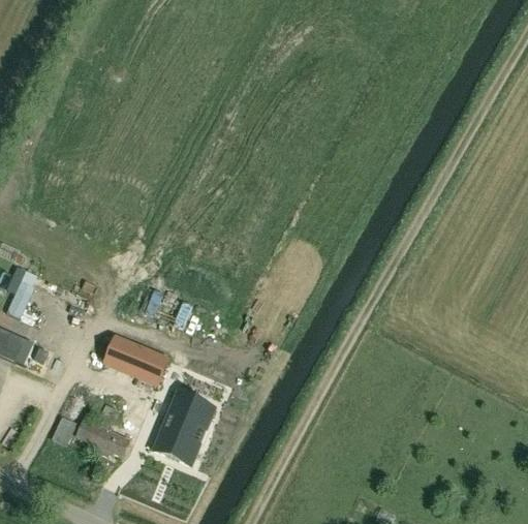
[(34,286),(22,280),(7,311),(20,317),(34,286)]
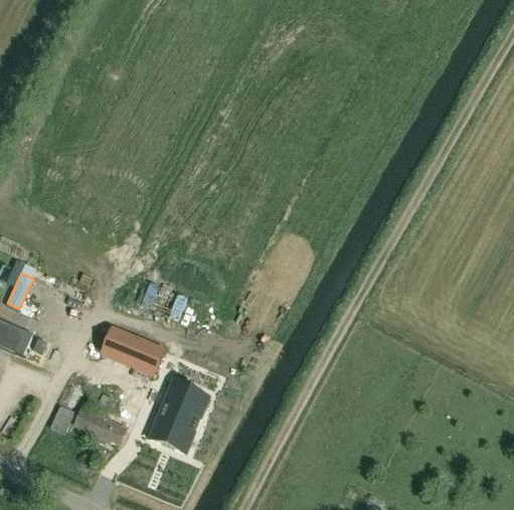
[(0,342),(13,349),(23,327),(0,316),(0,342)]
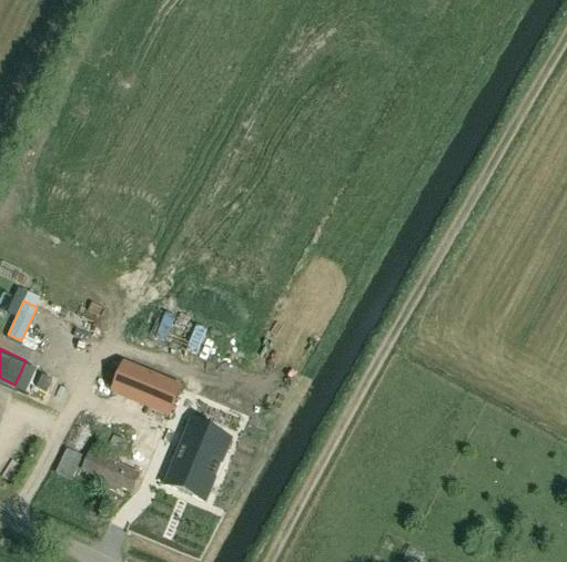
[(182,385),(168,378),(139,366),(125,360),(113,389),(128,395),(157,407),(170,412),(182,385)]
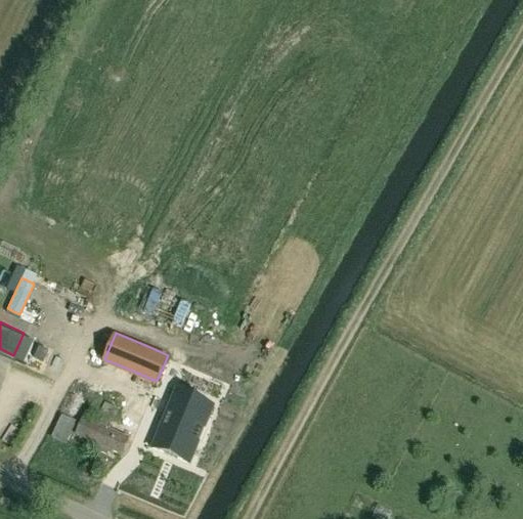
[(190,461),(214,404),(176,388),(153,444),(190,461)]
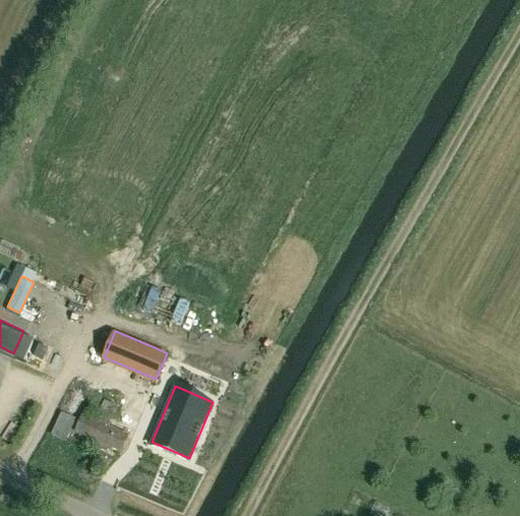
[(128,433),(110,424),(118,404),(105,398),(104,400),(98,398),(94,408),(99,410),(95,418),(83,413),(76,431),(121,449),(128,433)]
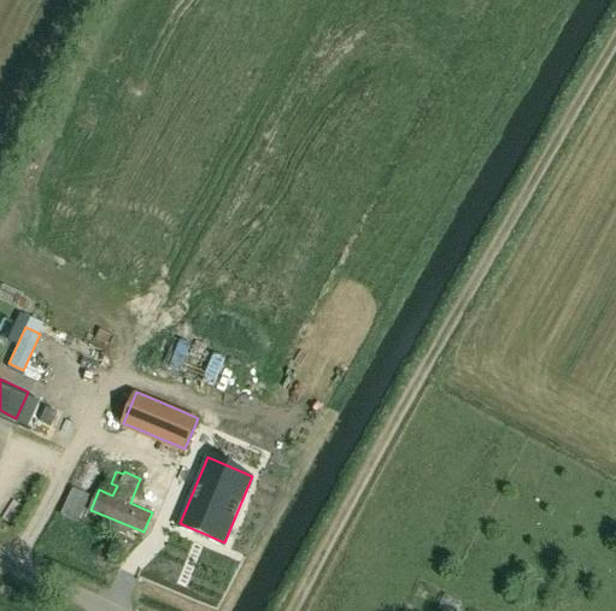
[(78,520),(91,492),(72,483),(60,511),(78,520)]
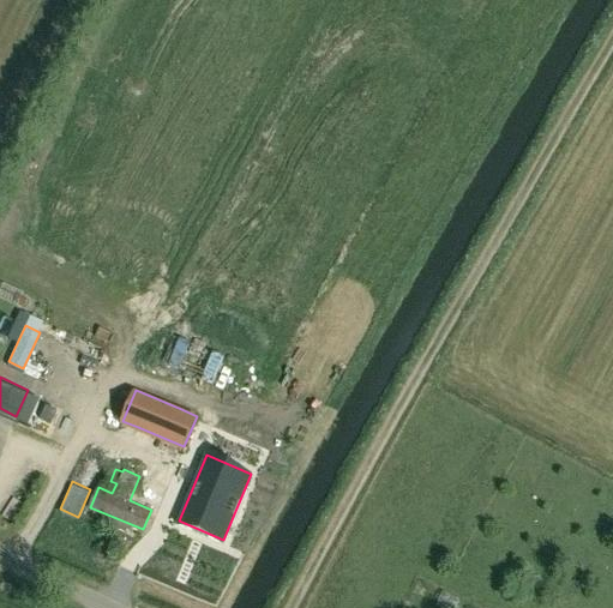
All buildings are outlined.
